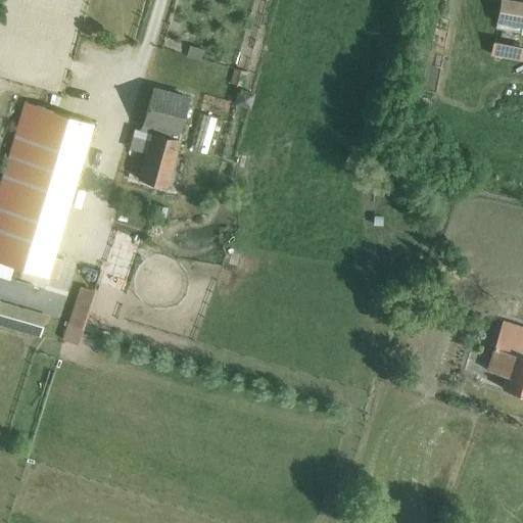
[(522,27),(522,1),(513,0),(498,0),(495,22),(522,27)]
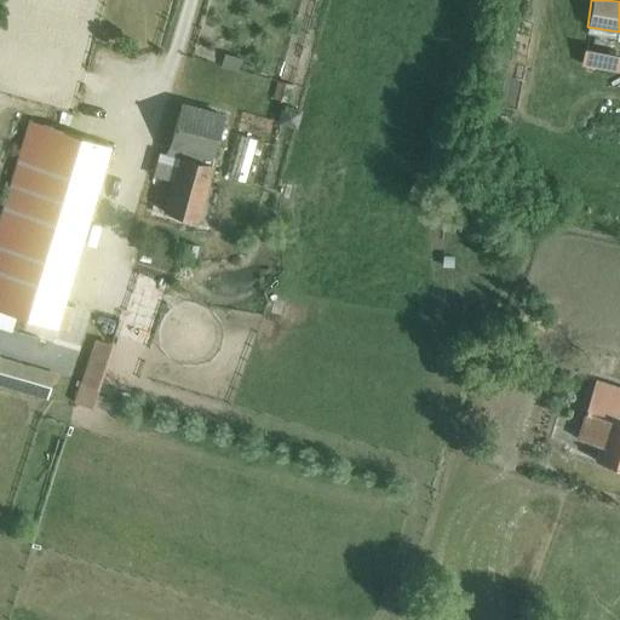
[(276,82),(271,99),(286,104),(291,86),(276,82)]
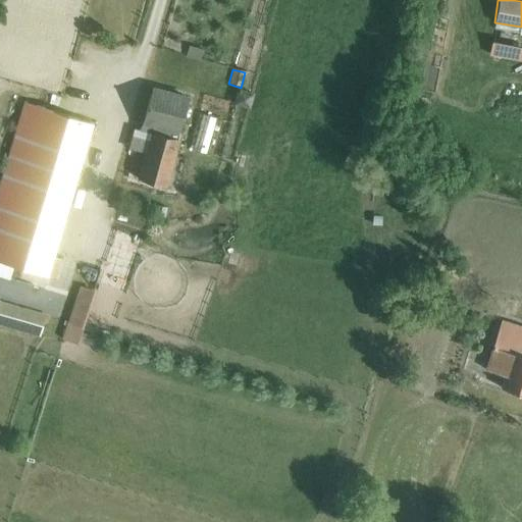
[(149,133),(137,178),(165,186),(177,141),(175,140),(187,100),(151,90),(140,131),(149,133)]
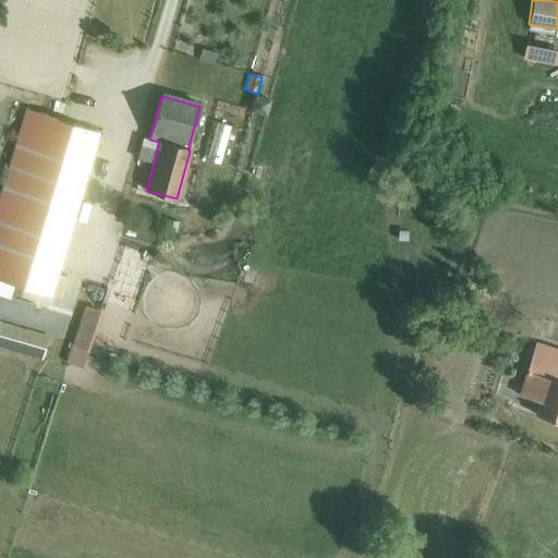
[(0,194),(0,215),(67,235),(99,132),(26,110),(0,194)]
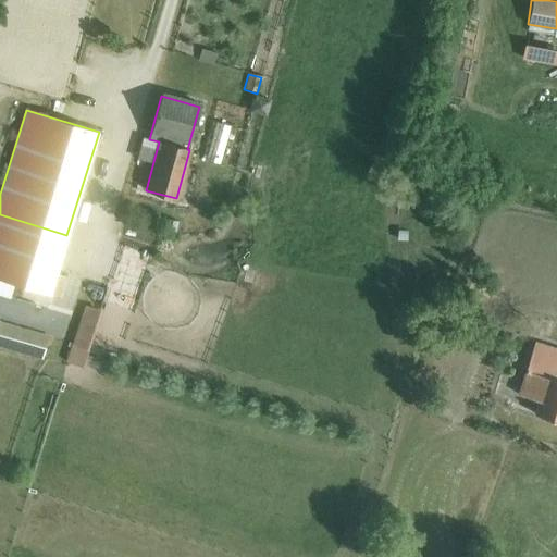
[(0,325),(0,347),(40,359),(47,339),(0,325)]
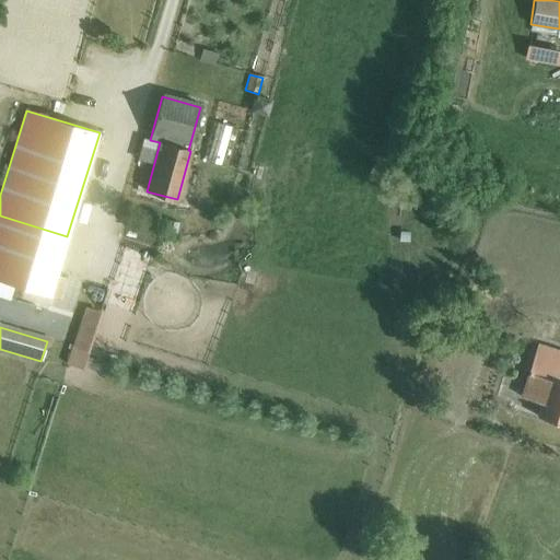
[(559,351),(538,345),(521,398),(539,404),(535,416),(559,423),(559,351)]
